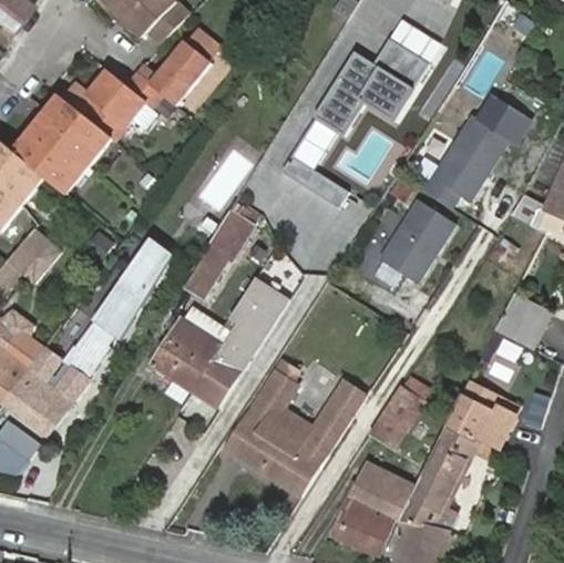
[(0,23),(6,28),(8,29),(28,4),(21,0),(0,0),(0,23)]
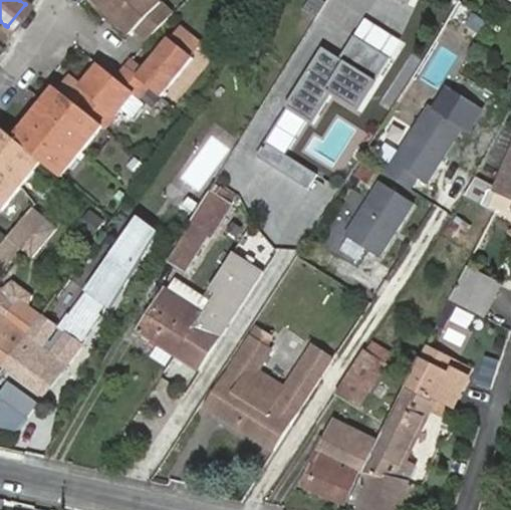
[(90,0),(95,4),(98,6),(106,12),(118,0),(90,0)]
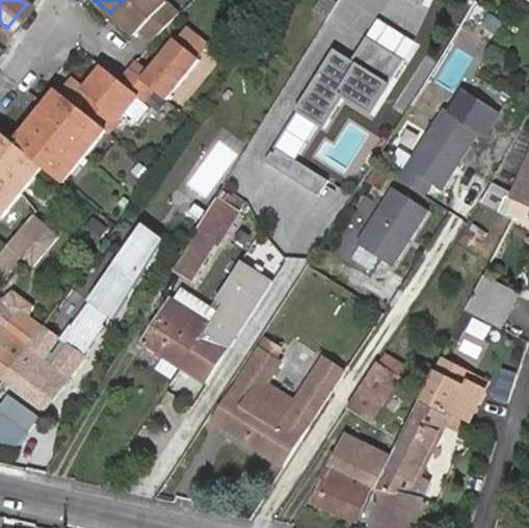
[(149,40),(176,14),(161,0),(123,0),(110,12),(118,21),(131,33),(131,34),(138,30),(149,40)]
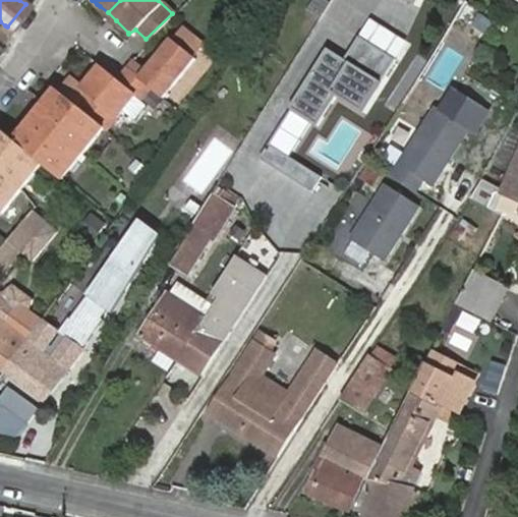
[(116,20),(108,12),(100,6),(100,7),(97,10),(112,25),(116,20)]
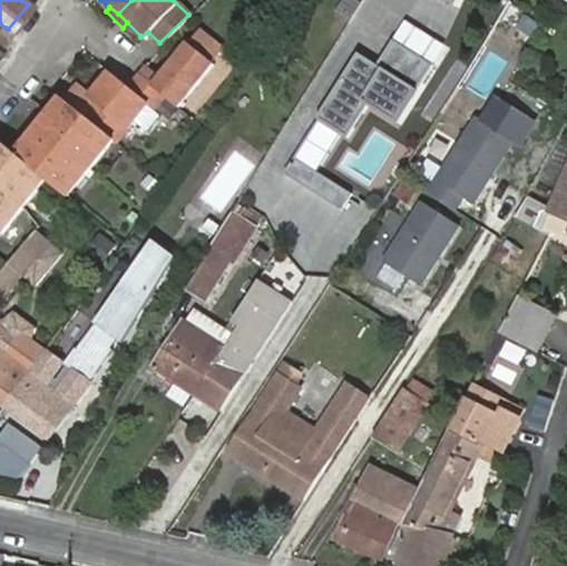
[(357,49),(315,113),(343,132),(364,99),(394,119),(432,62),(392,36),(375,61),(357,49)]
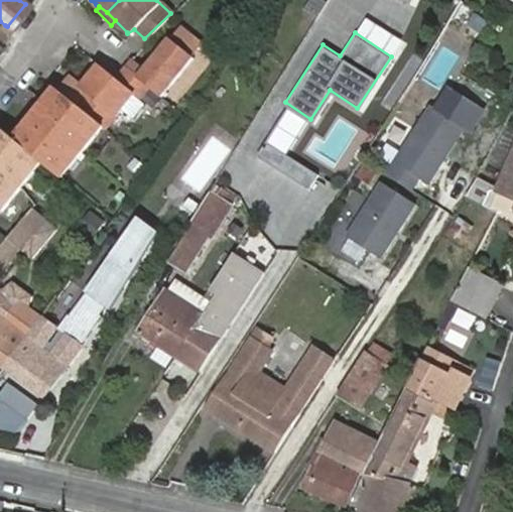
[(147,85),(158,95),(190,56),(167,37),(140,69),(134,76),(122,67),(114,77),(131,91),(137,95),(147,85)]
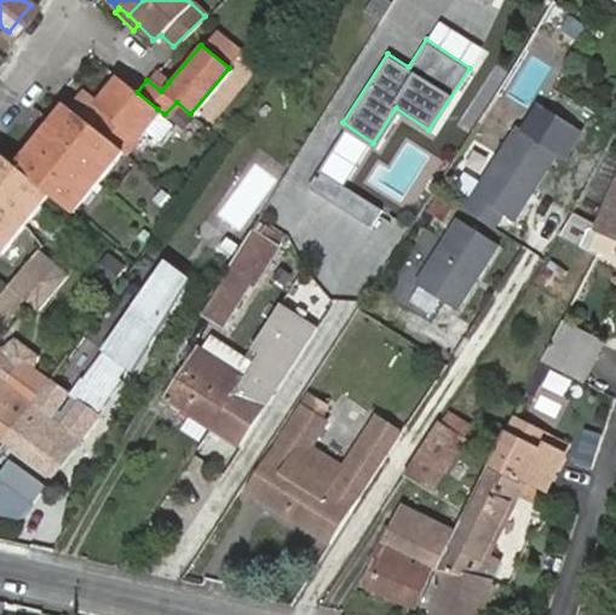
[(101,84),(105,88),(116,75),(110,70),(101,84)]
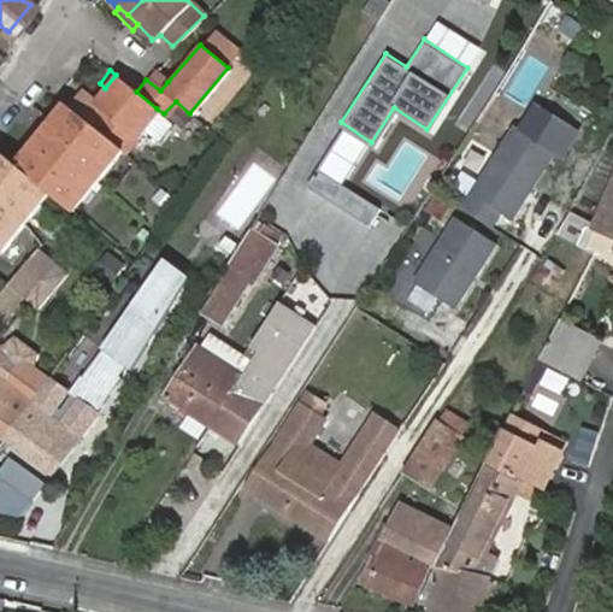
[(153,70),(146,80),(160,90),(168,82),(153,70)]
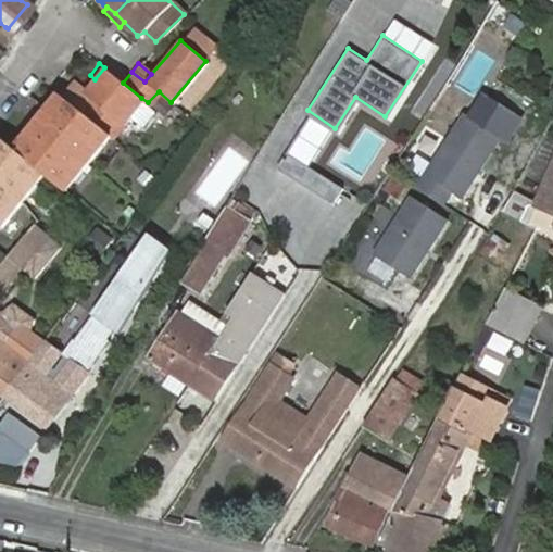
[(108,135),(110,136),(141,98),(123,83),(104,67),(95,79),(83,92),(89,99),(79,110),(108,135)]
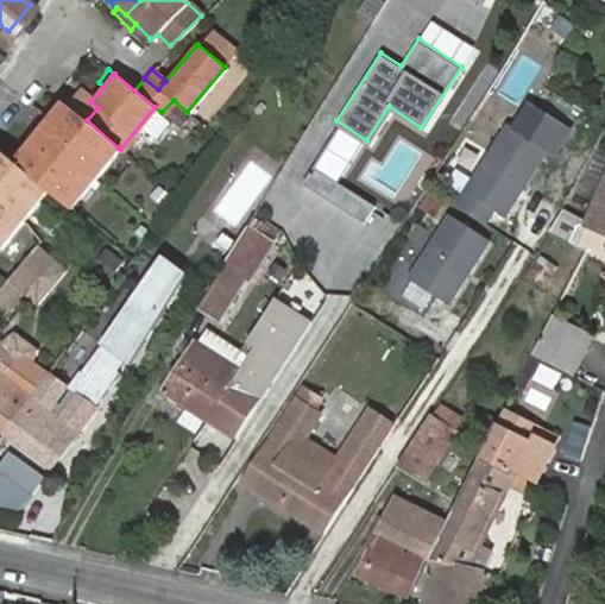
[(13,163),(0,152),(0,243),(44,189),(69,208),(118,148),(87,120),(63,101),(43,125),(38,144),(32,139),(13,163)]
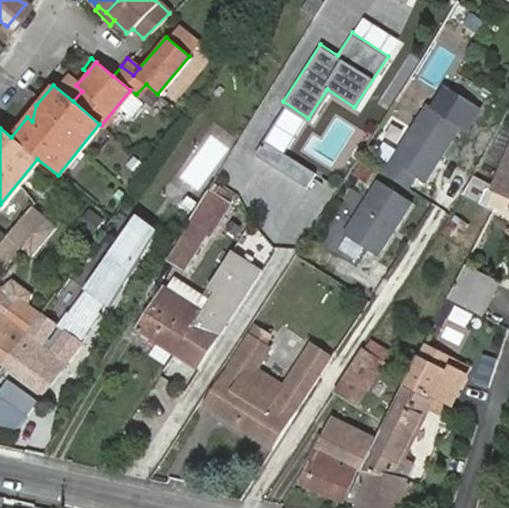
[(467,118),(434,97),(390,165),(414,181),(422,169),(431,175),(467,118)]
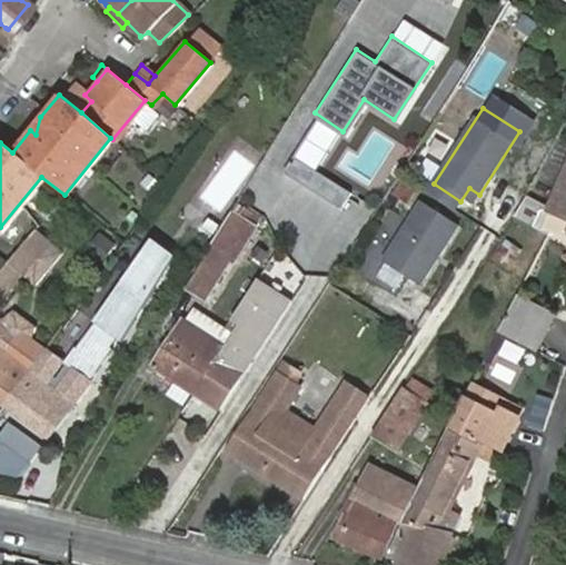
[(40,117),(30,130),(36,135),(40,117)]
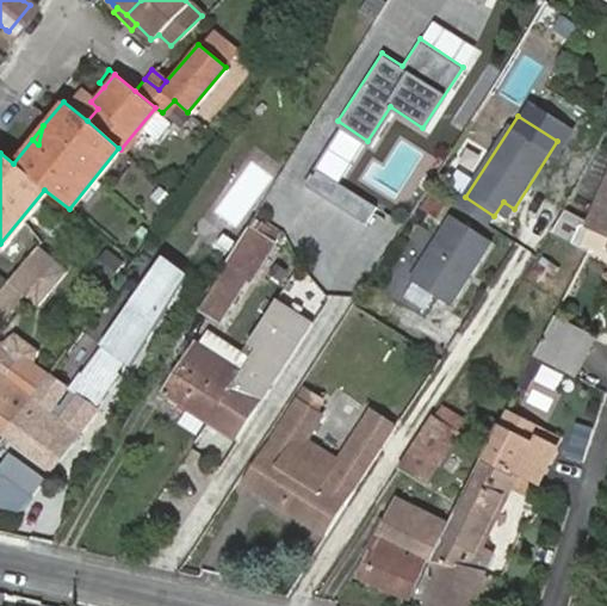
[(211,209),(234,223),(270,169),(247,155),(211,209)]
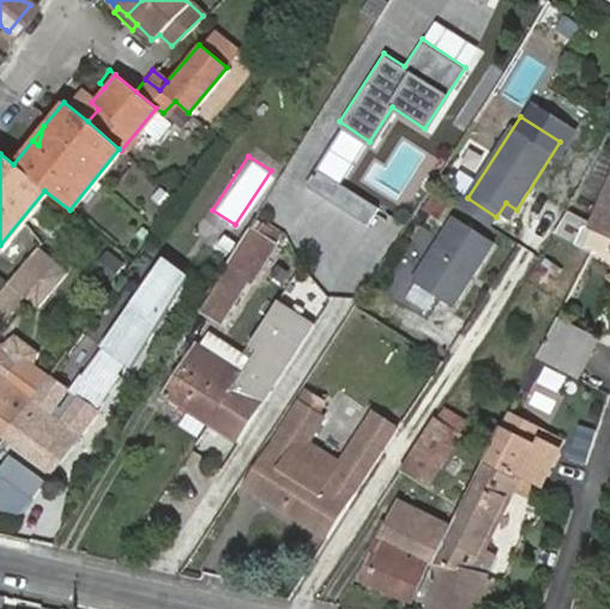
[(609,174),(589,222),(609,231),(609,174)]
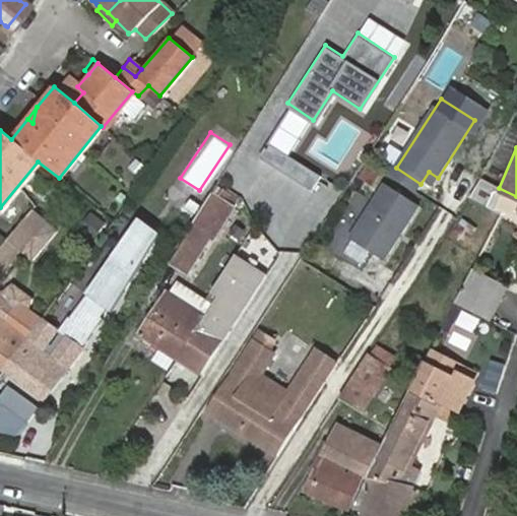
[(425,198),(391,175),(356,230),(377,244),(389,252),(425,198)]
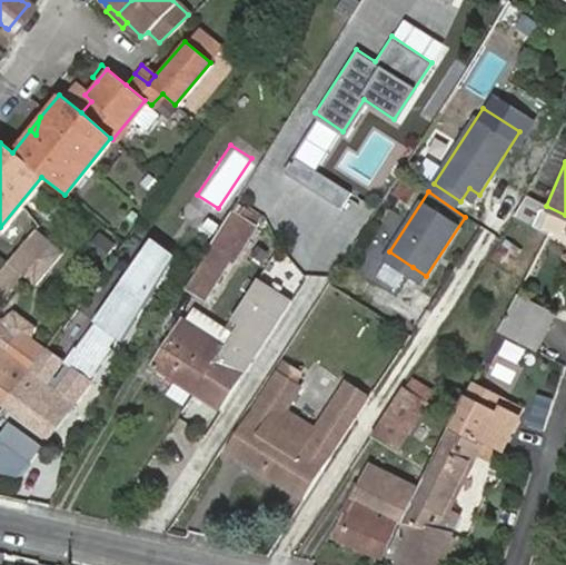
[(540,204),(522,195),(512,212),(530,224),(540,204)]
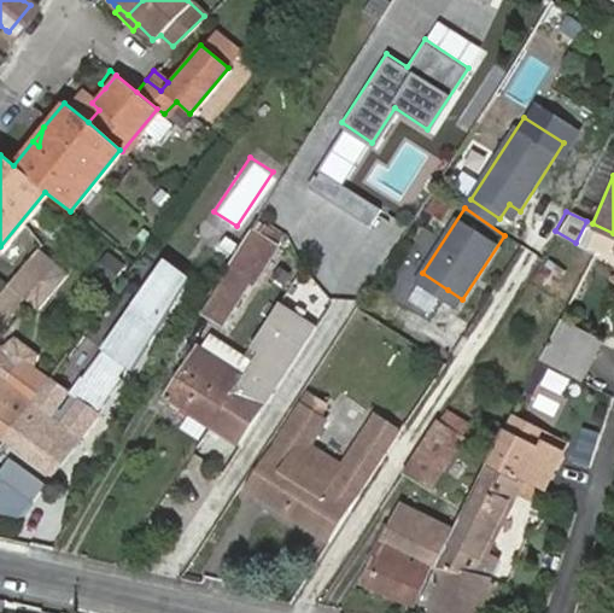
[(586,221),(576,243),(594,254),(613,245),(613,233),(592,223),(586,221)]
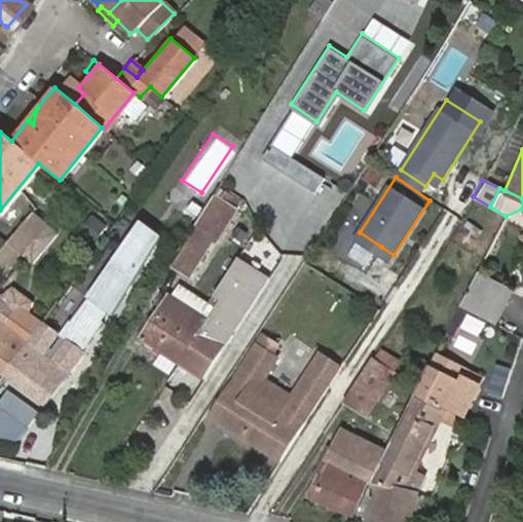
[(237,208),(214,193),(193,225),(197,228),(174,264),(184,270),(190,274),(214,237),(217,238),(237,208)]
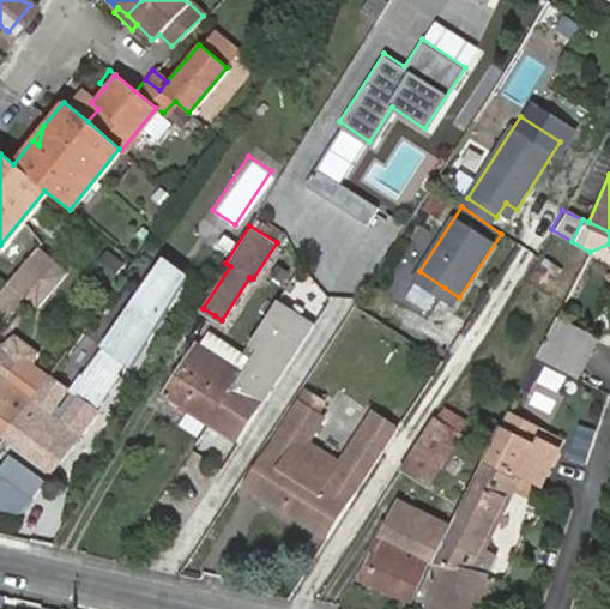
[(60,269),(34,247),(20,263),(37,276),(47,284),(60,269)]
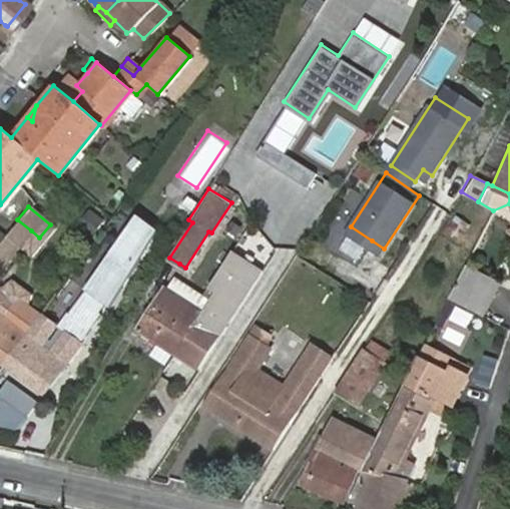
[(126,226),(147,240),(156,228),(136,213),(126,226)]
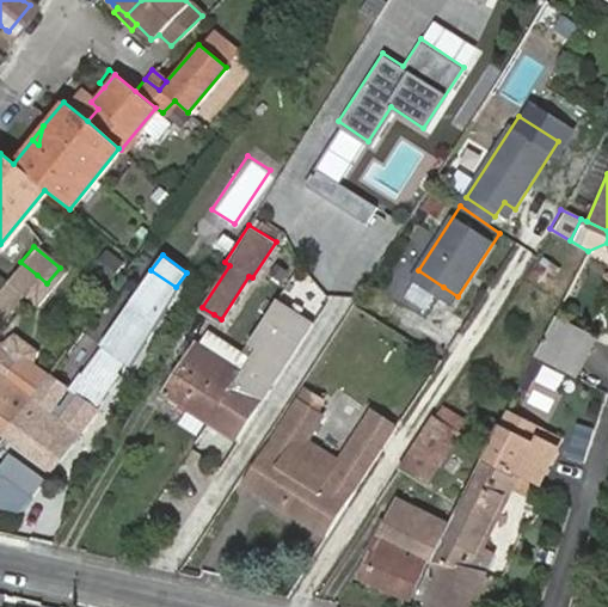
[(0,319),(37,275),(20,262),(1,284),(0,286),(0,319)]
